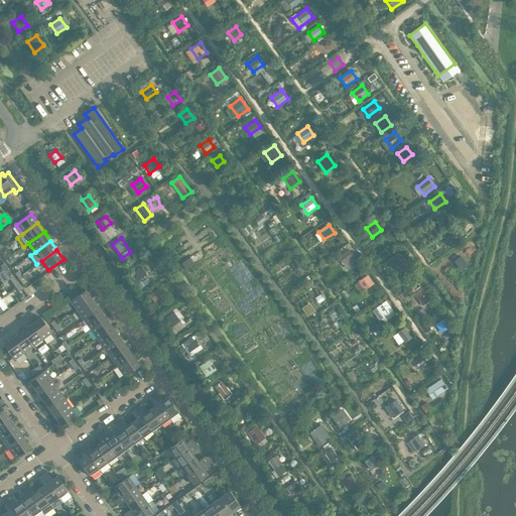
[(348,250),(338,258),(343,265),(344,264),(348,269),(357,262),(353,257),(354,257),(348,250)]
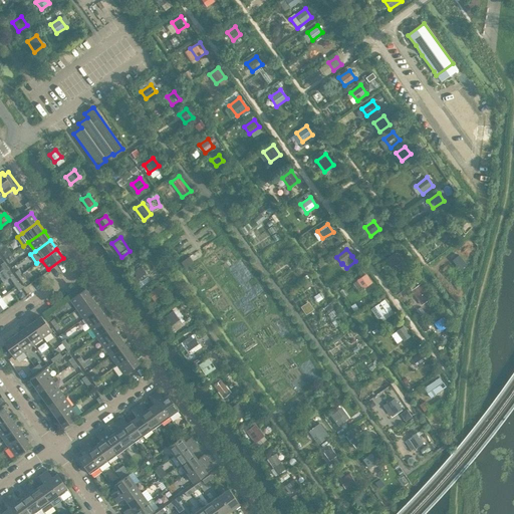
[(398,266),(403,261),(396,251),(384,260),(391,268),(397,264),(398,266)]
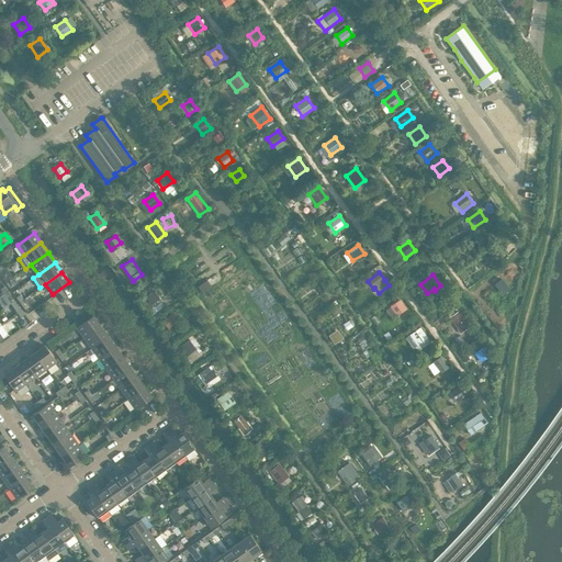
[(150,305),(159,300),(154,291),(145,298),(150,305)]
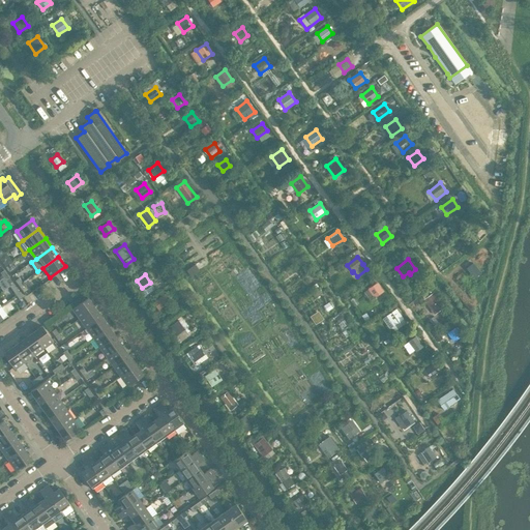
[(377,283),(367,289),(374,298),(383,292),(377,283)]
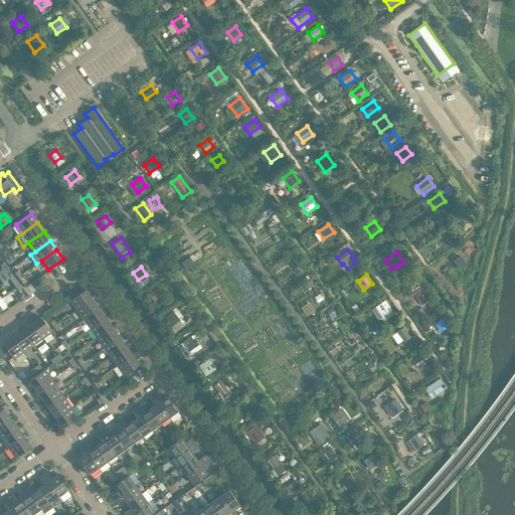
[(420,286),(411,292),(418,301),(427,295),(420,286)]
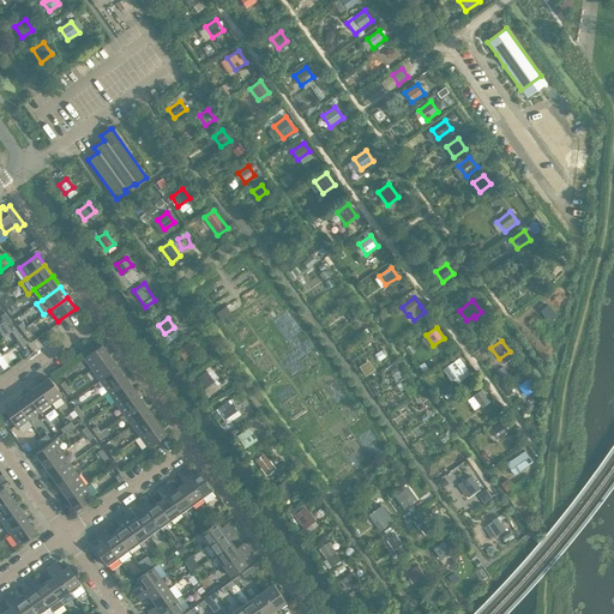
[(184,359),(196,350),(190,342),(178,350),(184,359)]
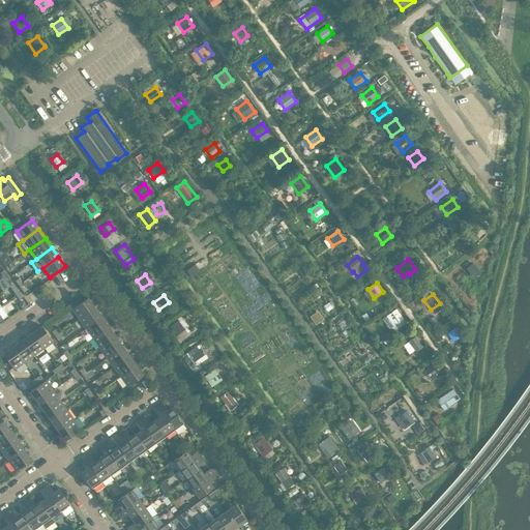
[(79,319),(95,307),(88,297),(71,308),(79,319)]
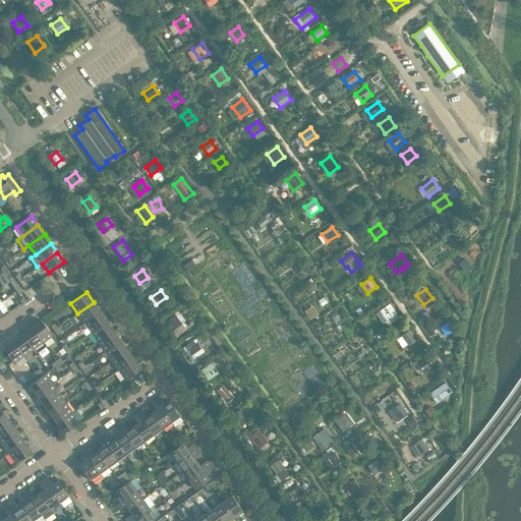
[(84,323),(100,311),(94,302),(77,313),(84,323)]
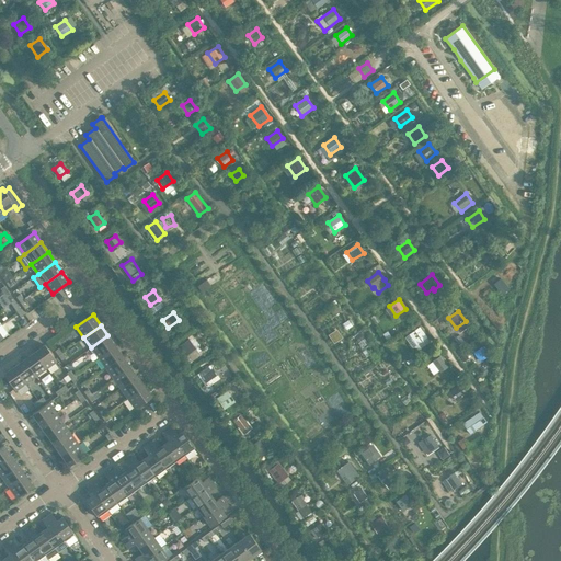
[(415,345),(426,338),(419,328),(409,334),(415,345)]
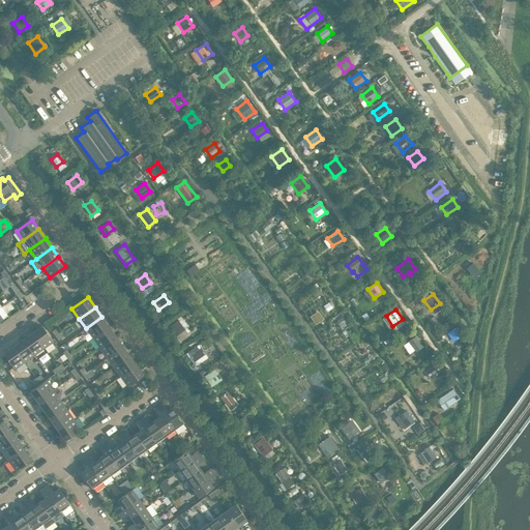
[(319,314),(312,319),(316,325),(323,319),(319,314)]
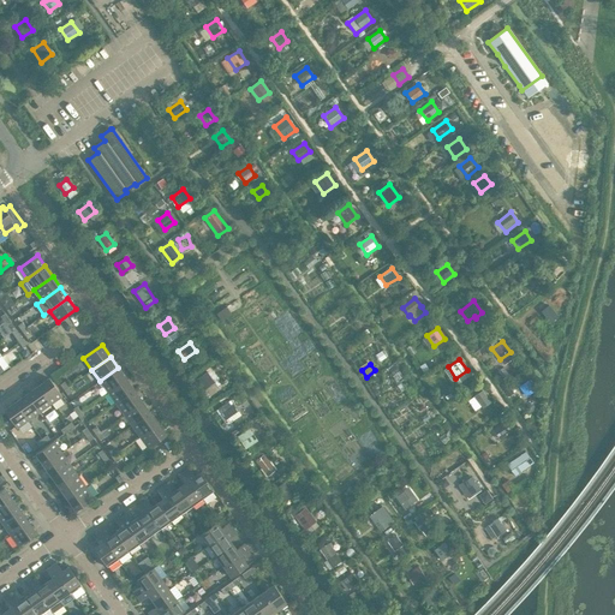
[(108,393),(126,380),(118,368),(100,381),(108,393)]
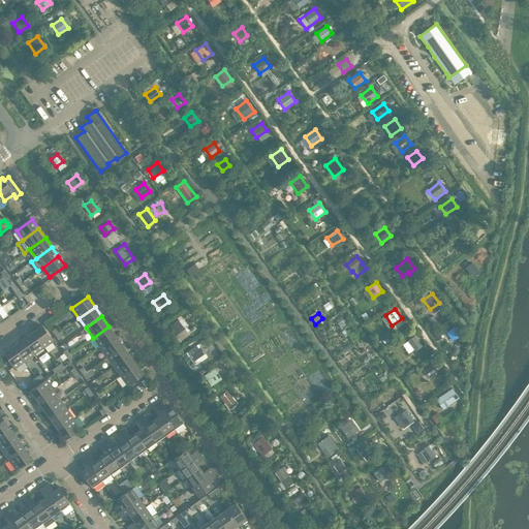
[(184,329),(178,320),(170,325),(177,335),(184,329)]
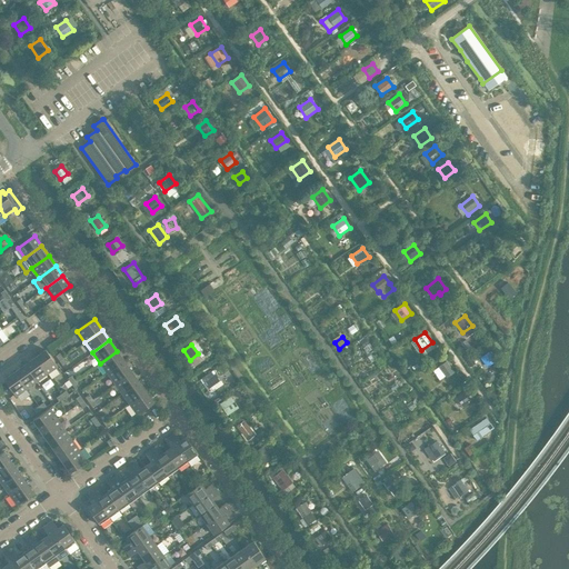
[(58,367),(46,350),(35,358),(47,375),(58,367)]
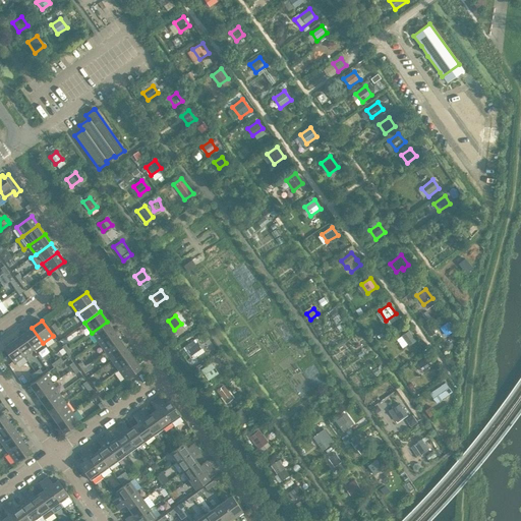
[(98,342),(113,331),(107,322),(92,333),(98,342)]
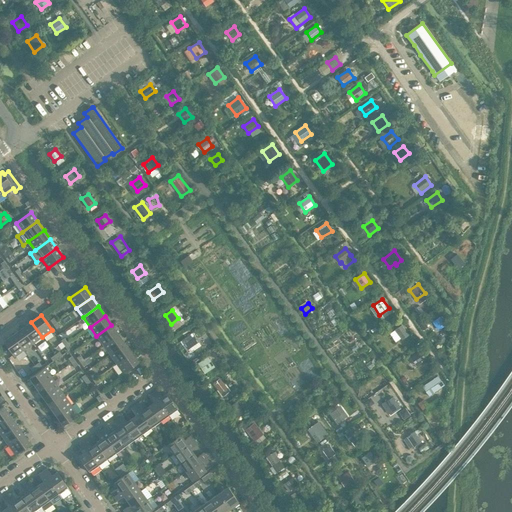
[(440,316),(430,324),(438,333),(448,326),(440,316)]
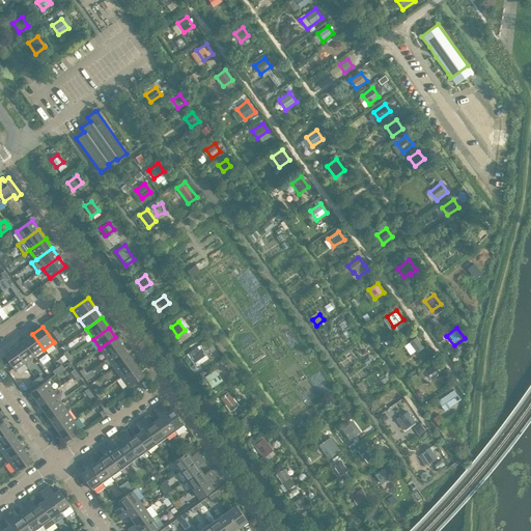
[(44,350),(32,334),(23,340),(34,356),(44,350)]
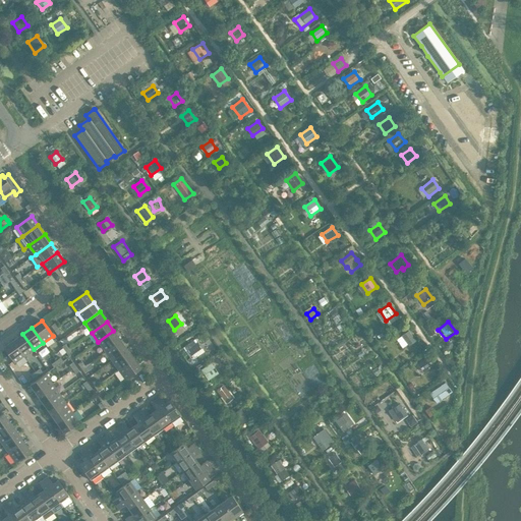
[(105,351),(120,340),(113,331),(98,342),(105,351)]
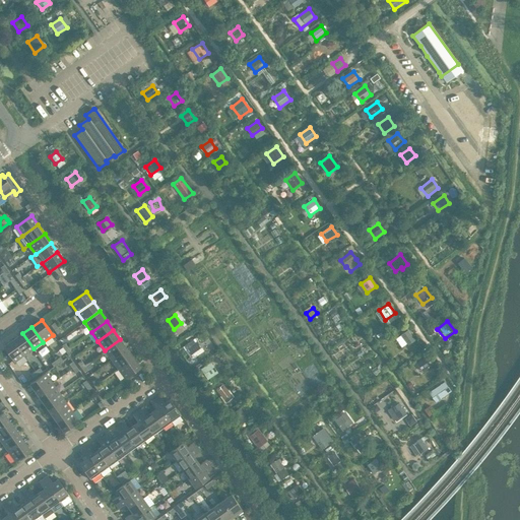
[(407,345),(415,340),(407,330),(400,335),(407,345)]
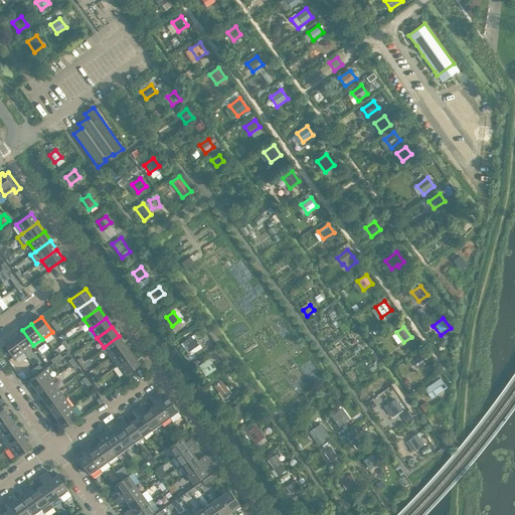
[(33,345),(22,330),(13,337),(23,352),(33,345)]
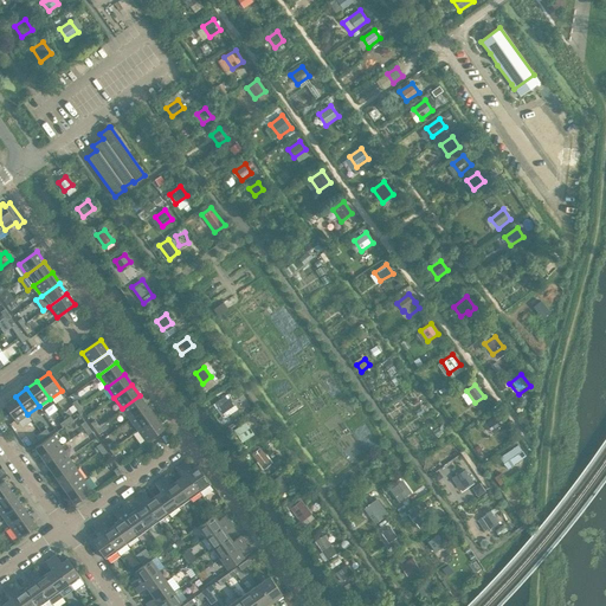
[(233,403),(227,394),(216,403),(221,411),(233,403)]
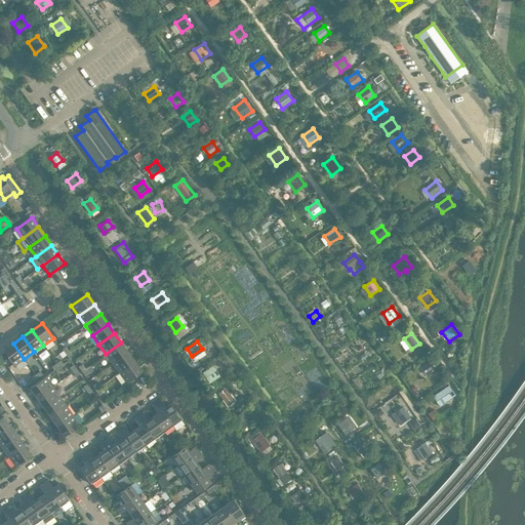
[(112,363),(128,352),(121,342),(106,354),(112,363)]
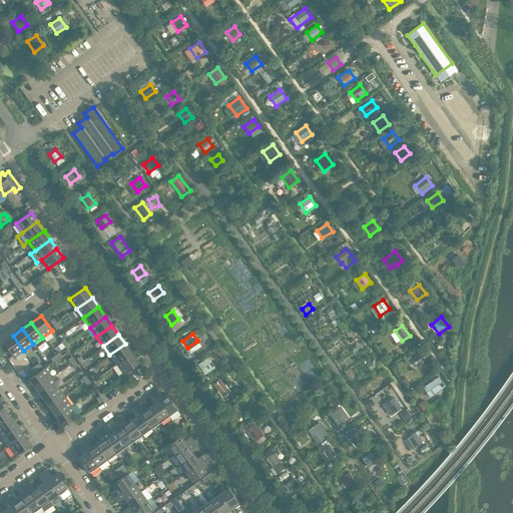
[(23,351),(13,336),(3,343),(14,358),(23,351)]
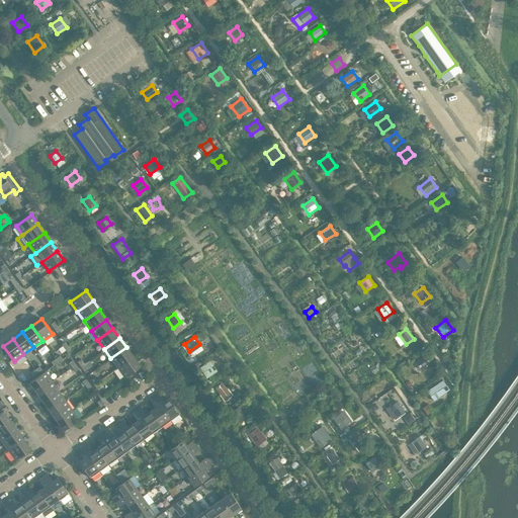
[(117,368),(133,357),(126,347),(110,358),(117,368)]
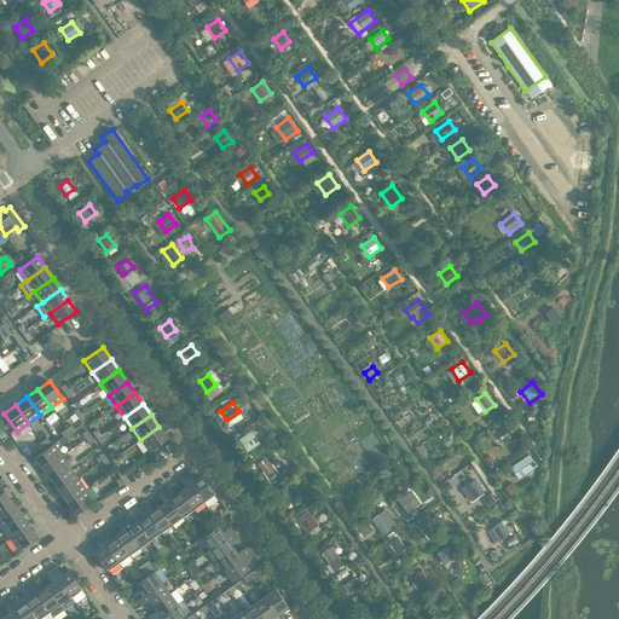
[(503,443),(515,434),(507,423),(495,432),(503,443)]
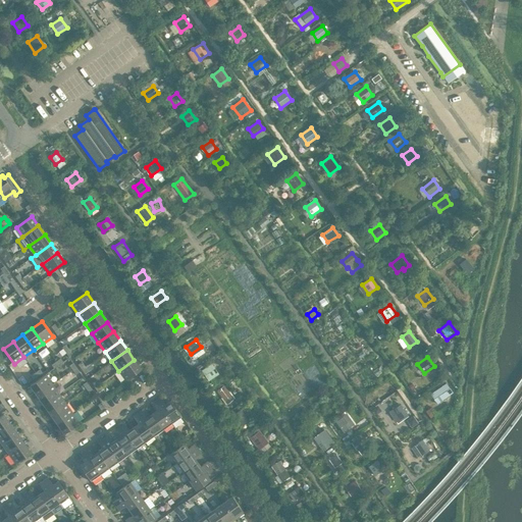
[(125,380),(141,369),(134,360),(118,371),(125,380)]
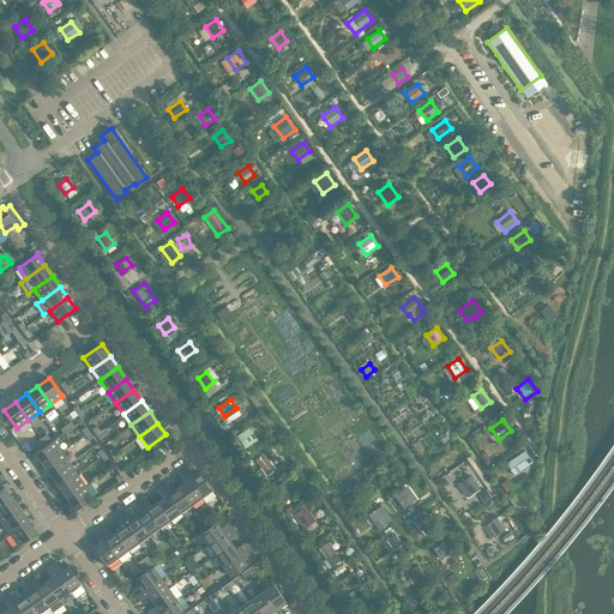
[(245,447),(257,440),(248,427),(236,435),(245,447)]
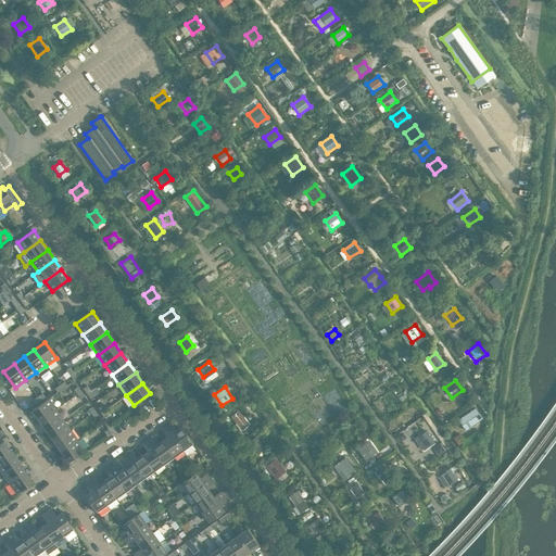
[(39,421),(55,409),(48,399),(32,411),(39,421)]
